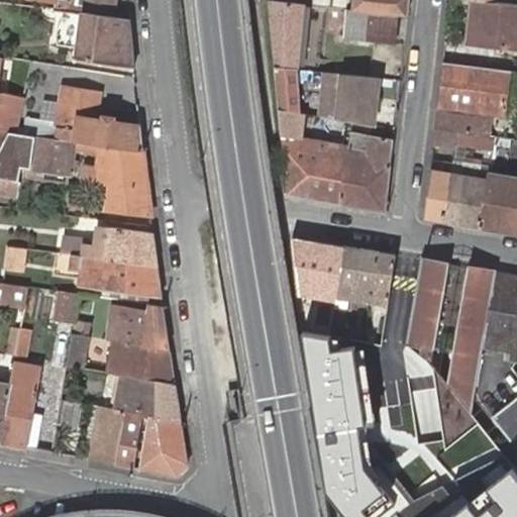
[(86,0),(86,6),(113,11),(115,0),(86,0)]
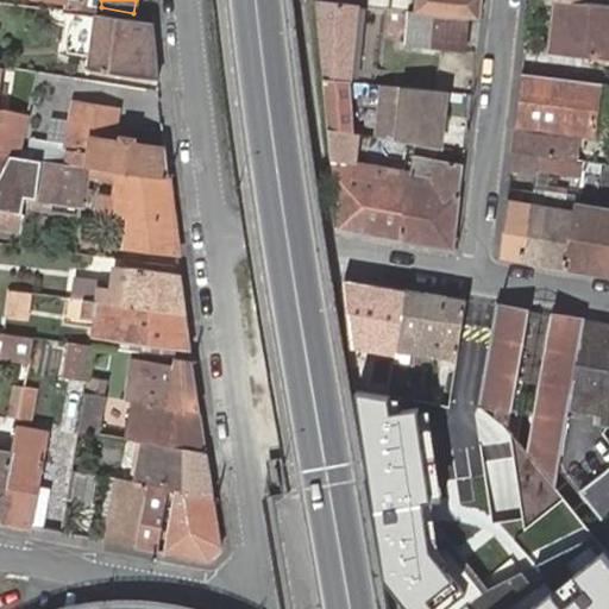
[(328,0),(320,0),(326,75),(347,77),(352,77),(359,4),(328,0)]
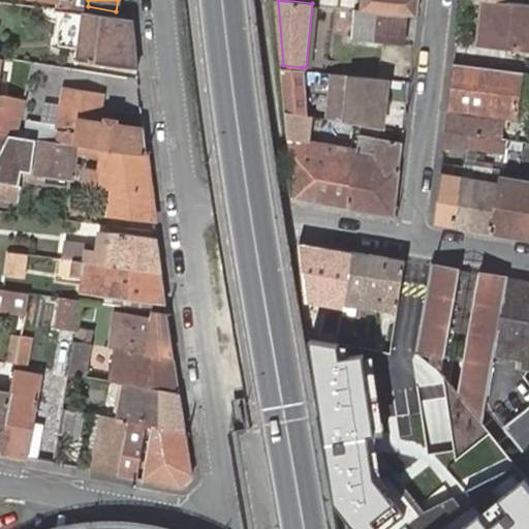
[(381,0),(362,0),(362,8),(380,10),(381,0)]
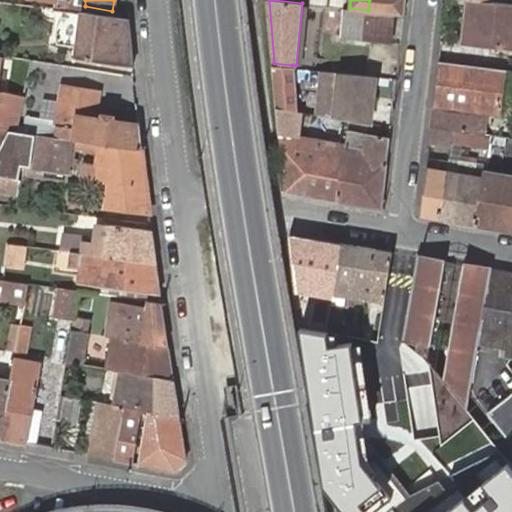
[(394,13),(404,14),(405,0),(369,0),(368,10),(394,13)]
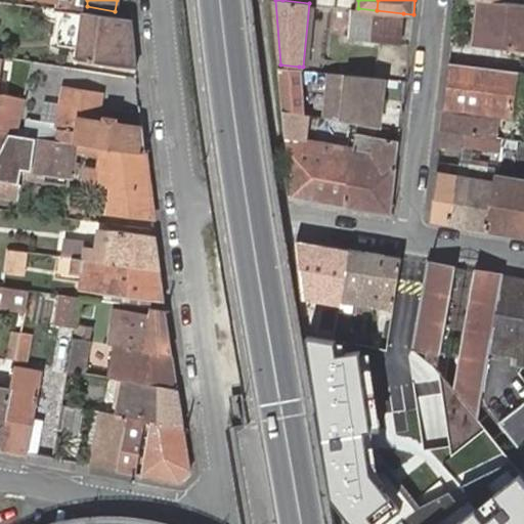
[(523,1),(506,0),(474,0),(470,43),(523,48),(523,1)]
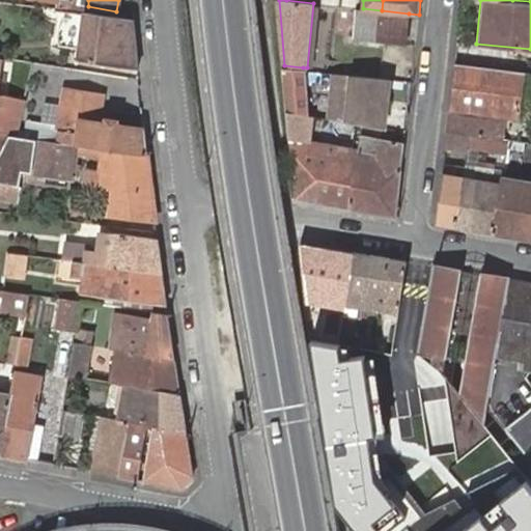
[(406,42),(409,14),(382,10),(363,8),(356,7),(354,35),(406,42)]
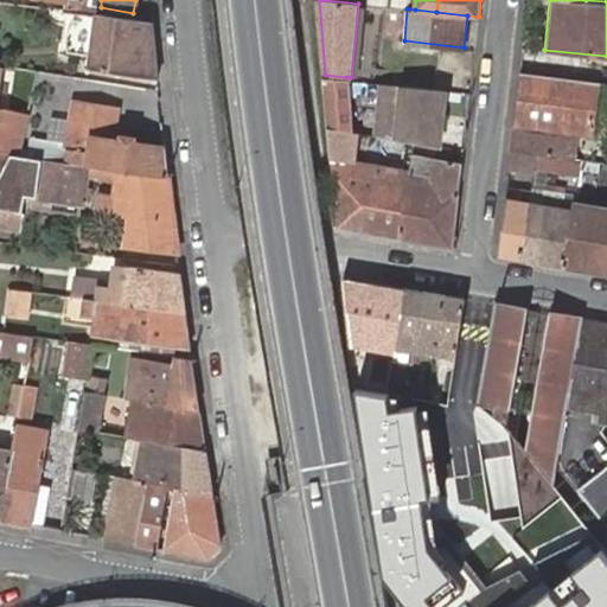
[(75,11),(69,49),(94,52),(95,44),(98,21),(100,14),(88,12),(77,11),(75,11)]
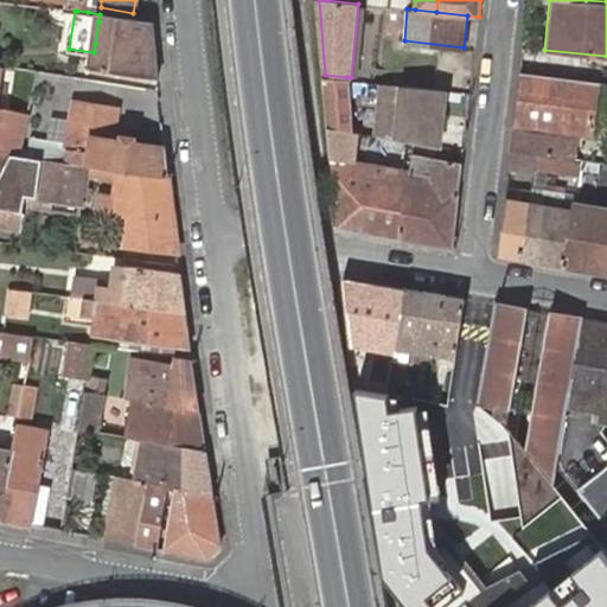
[(158,80),(152,23),(100,14),(98,21),(95,44),(94,52),(91,68),(158,80)]
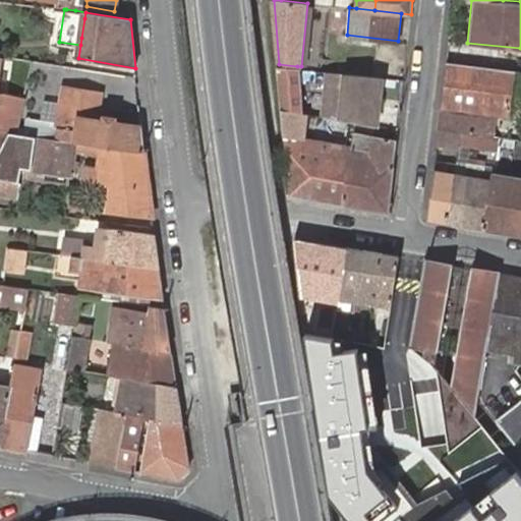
[(512,85),(514,69),(446,61),(441,105),(508,112),(509,110),(510,100),(512,85)]
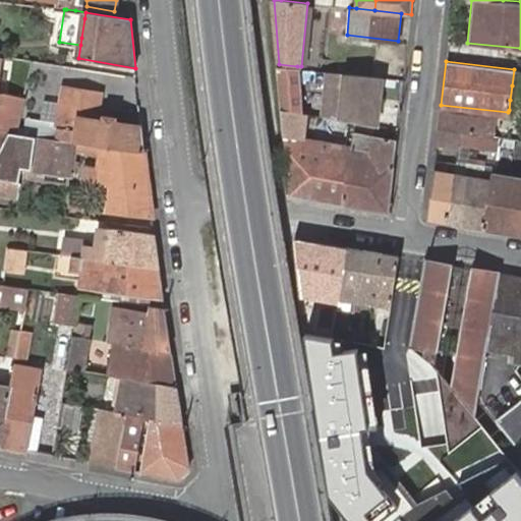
[(287,154),(291,194),(388,211),(397,137),(348,132),(346,148),(328,146),(330,129),(304,126),(302,142),(295,141),(297,125),(301,126),(297,66),(279,64),(288,154),(287,154)]
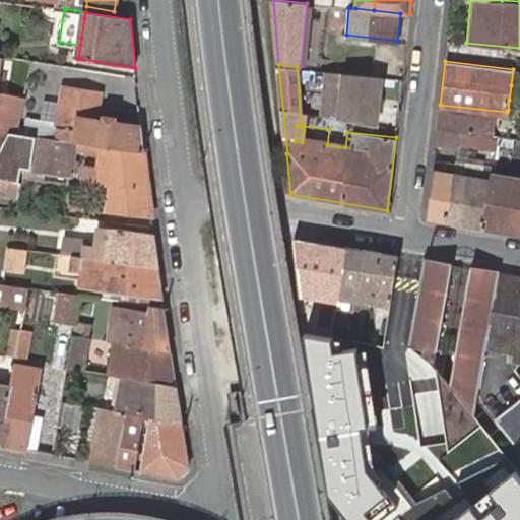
[(327,69),(325,87),(343,89),(345,70),(327,69)]
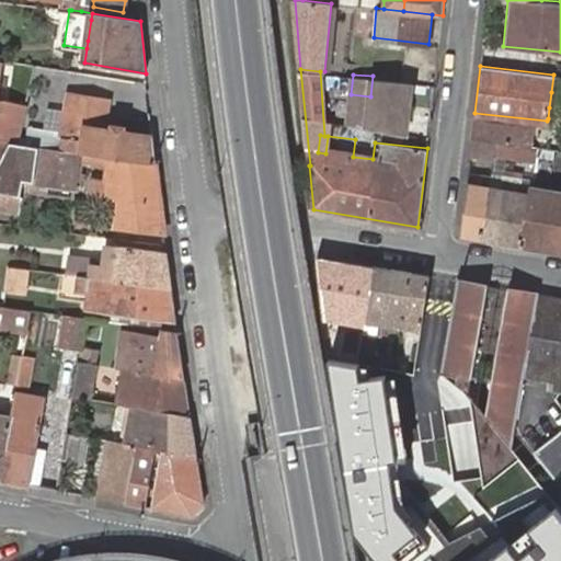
[(370,96),(351,94),(348,123),(400,133),(402,114),(408,115),(412,80),(373,76),(370,96)]
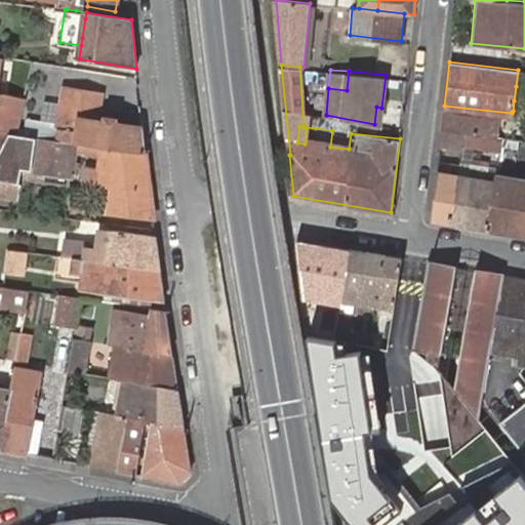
[(0,93),(0,129),(10,132),(16,133),(25,98),(5,93),(4,94),(0,93)]
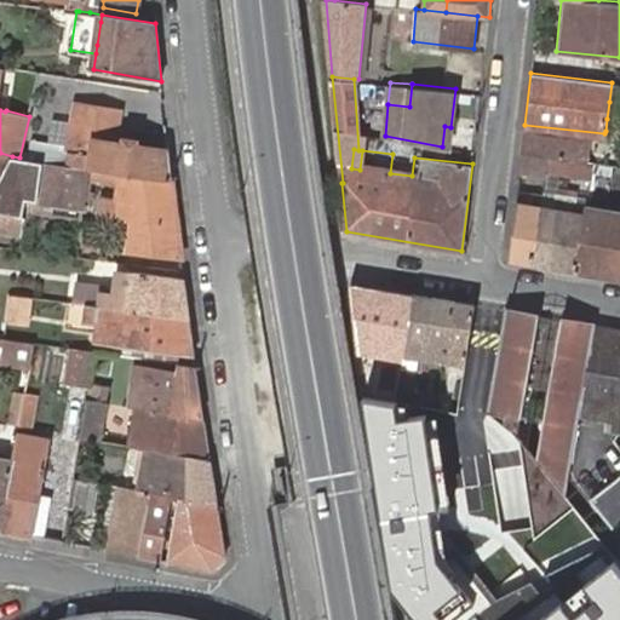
[(92,168),(171,181),(168,150),(130,145),(132,128),(92,122),(74,120),(70,151),(36,147),(35,160),(44,161),(69,166),(92,168)]
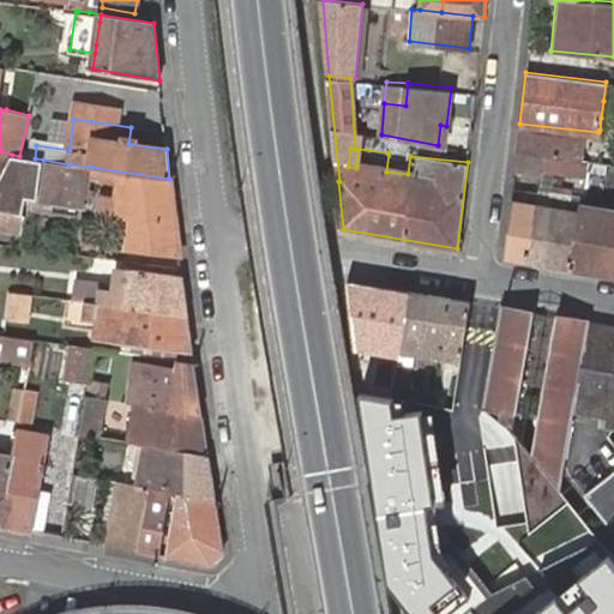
[(518,132),(517,146),(581,156),(583,140),(518,132)]
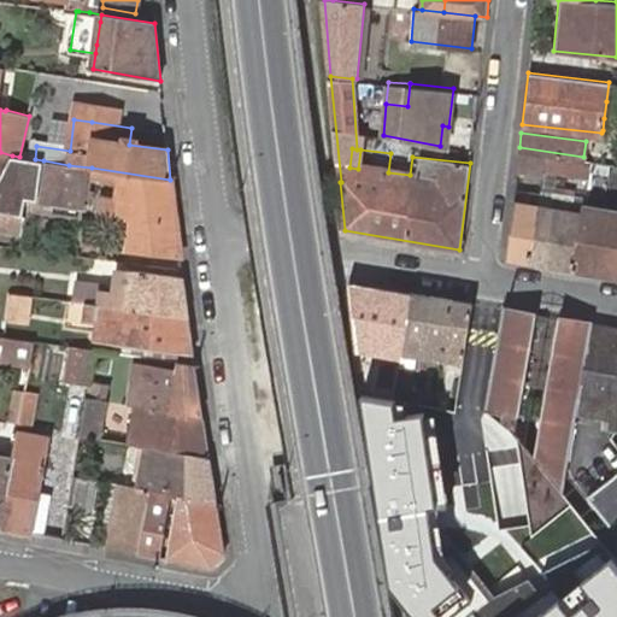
[(519,151),(517,166),(539,169),(539,168),(540,157),(541,154),(519,151)]
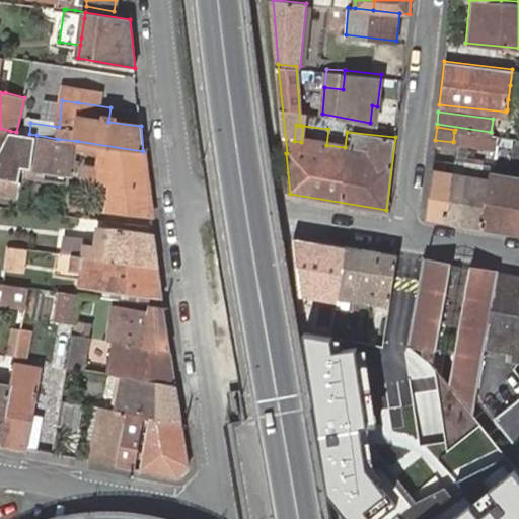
[(0,152),(10,131),(0,128),(0,152)]
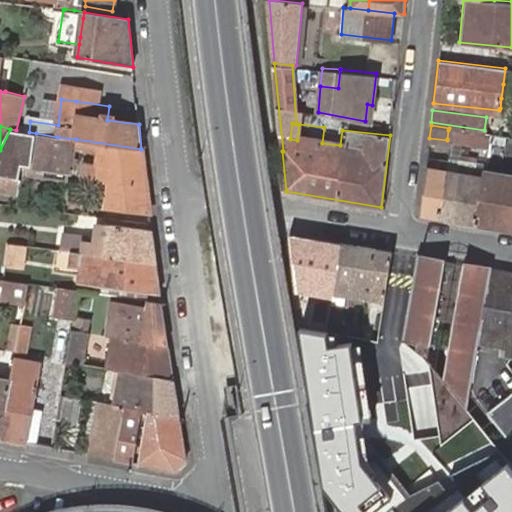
[(31,165),(36,133),(29,132),(16,130),(10,129),(0,150),(0,152),(3,152),(23,157),(22,163),(25,164),(31,165)]
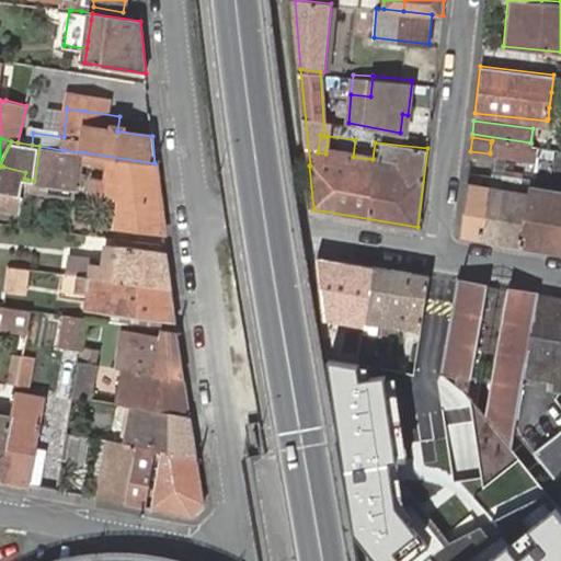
[(491,142),(490,152),(510,155),(511,146),(491,142)]
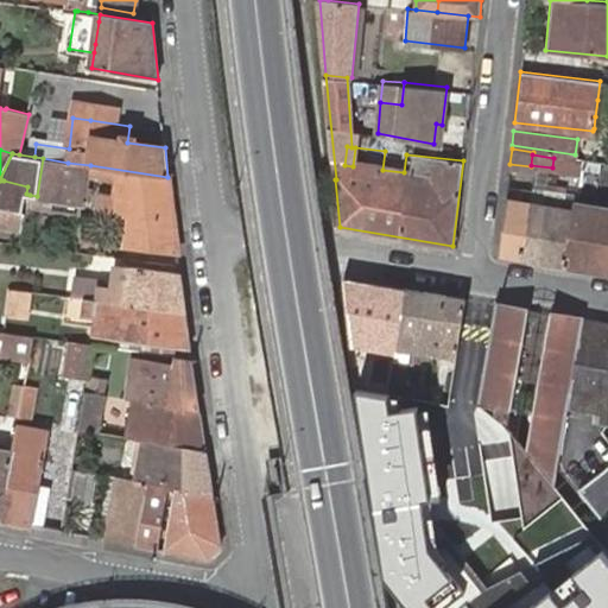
[(68,163),(43,158),(37,196),(84,203),(88,176),(90,165),(68,163)]
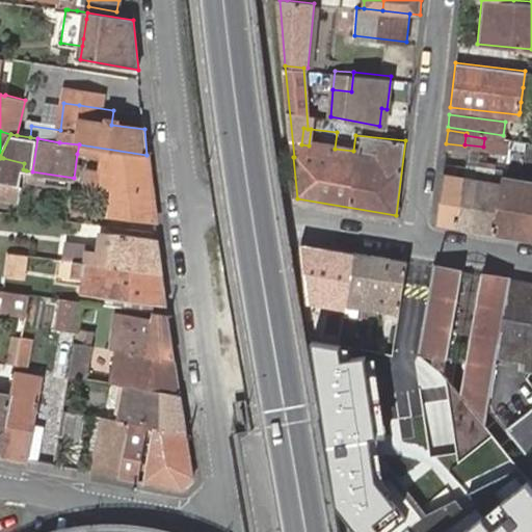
[(156,222),(147,155),(79,144),(77,154),(86,155),(103,157),(101,169),(88,168),(85,185),(114,189),(111,216),(156,222)]
